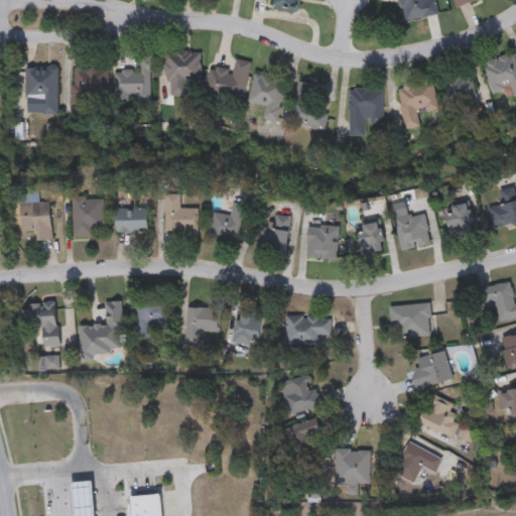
[(273,6),(274,0),(302,0),(299,13),(273,6)]
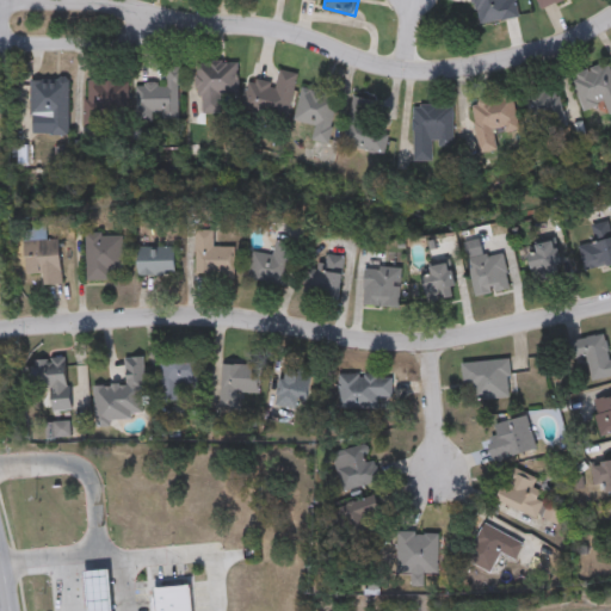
[(514,0),(518,19),(477,25),(473,0),(514,0)]
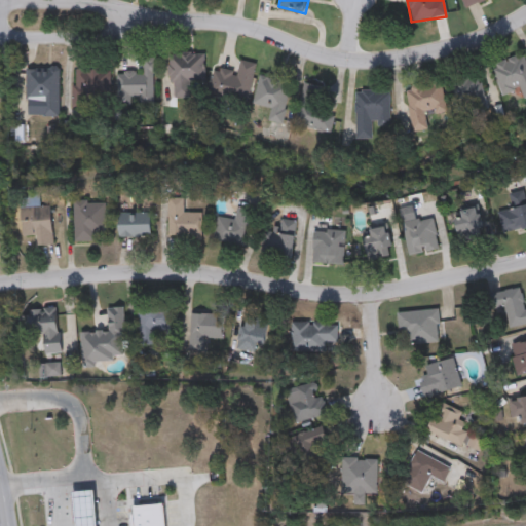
[(485,0),(465,8),(461,0),(485,0)]
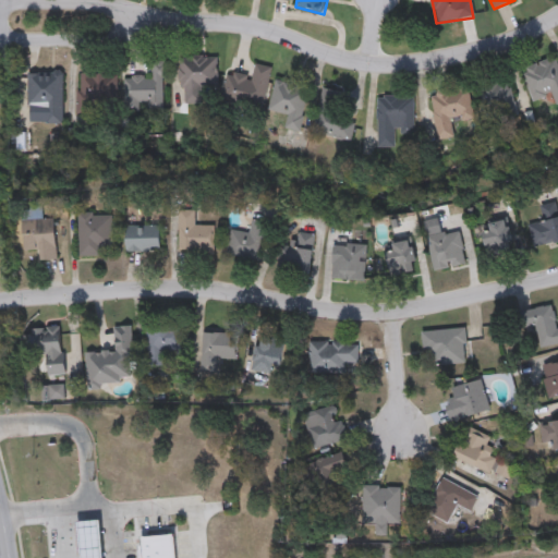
[(180,58),(217,60),(216,93),(178,91),(180,58)]
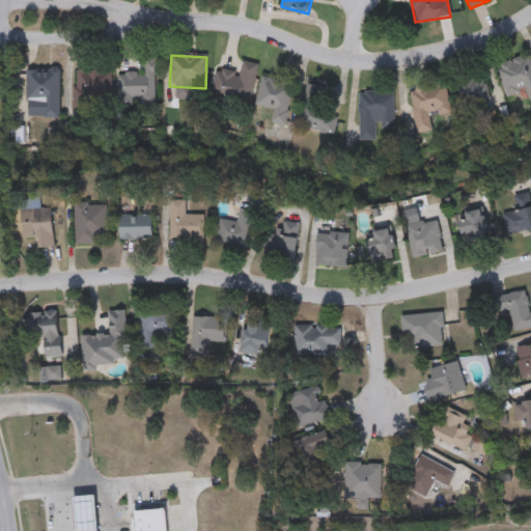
[(530,55),(530,58),(530,100),(529,101),(526,90),(507,98),(497,66),(530,55)]
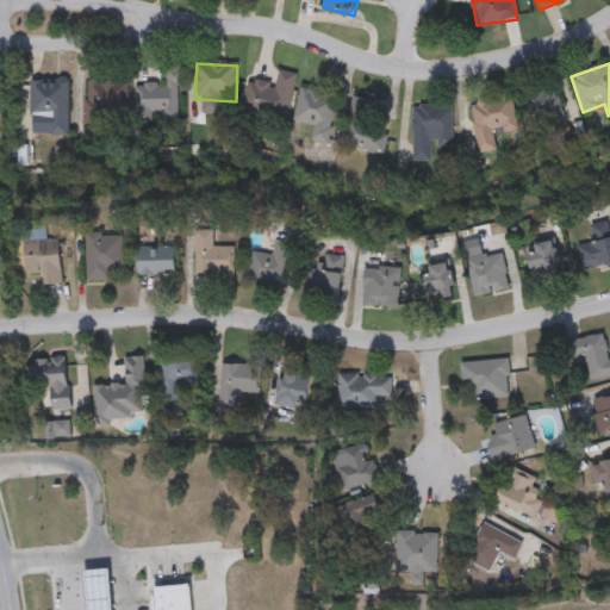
[(180,124),(136,123),(137,85),(165,85),(165,68),(181,68),(180,124)]
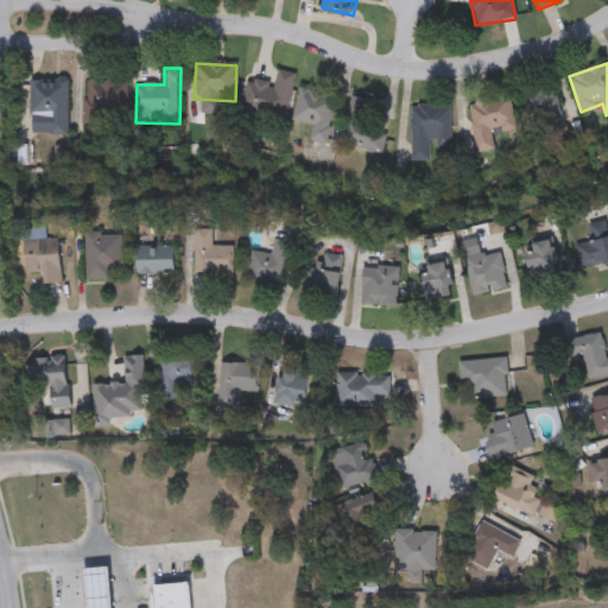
[(297,75),(286,122),(241,114),(248,80),(274,84),(278,71),(297,75)]
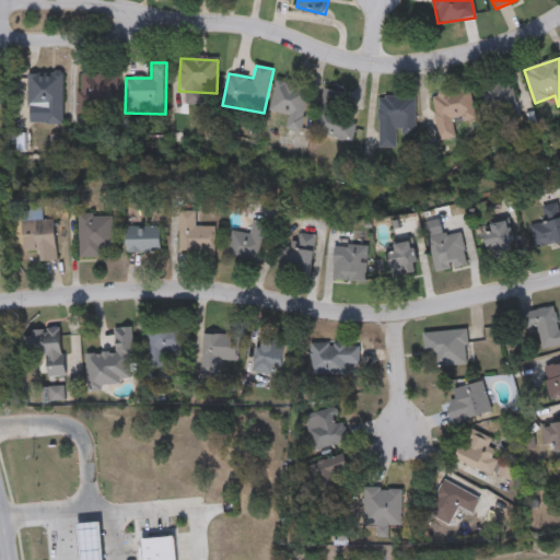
[(28,74),(63,74),(63,126),(46,126),(46,107),(28,107),(28,74)]
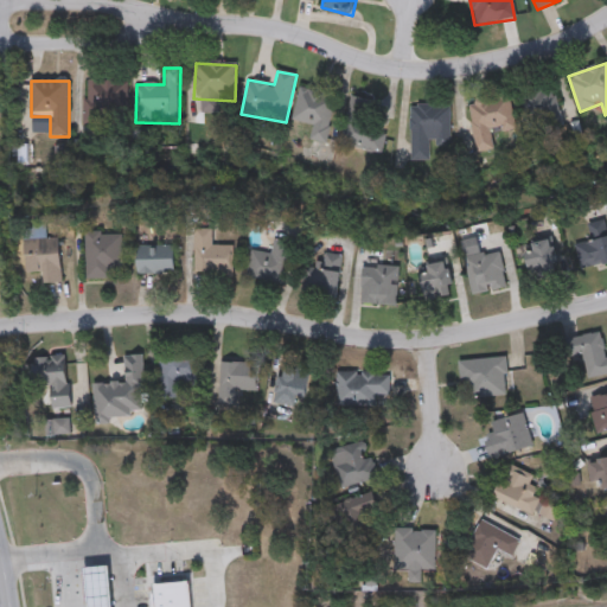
[(84,127),(84,81),(127,81),(127,113),(115,113),(115,127),(84,127)]
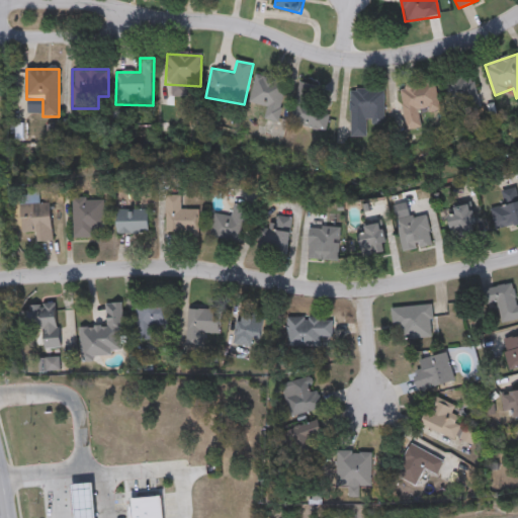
[(251,104),(256,75),(287,81),(279,123),(266,120),(268,107),(251,104)]
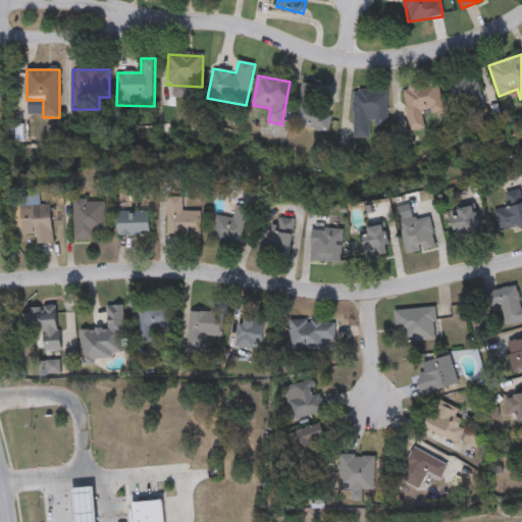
[(485,112),(454,119),(446,83),(476,75),(485,112)]
